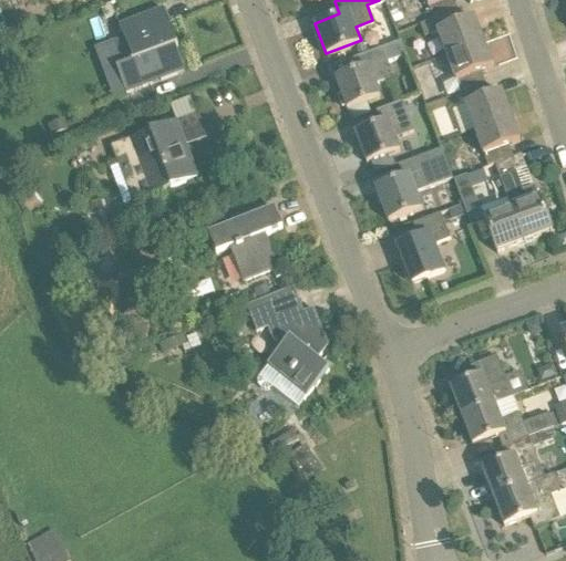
[(432,16),(435,14),(458,7),(455,0),(425,0),(428,3),(432,16)]
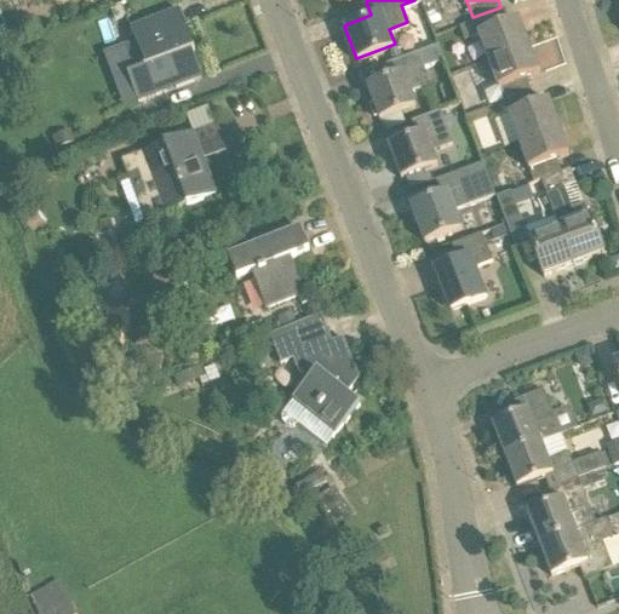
[(136,98),(201,74),(191,47),(194,47),(178,5),(130,23),(137,39),(127,42),(138,68),(127,73),(136,98)]
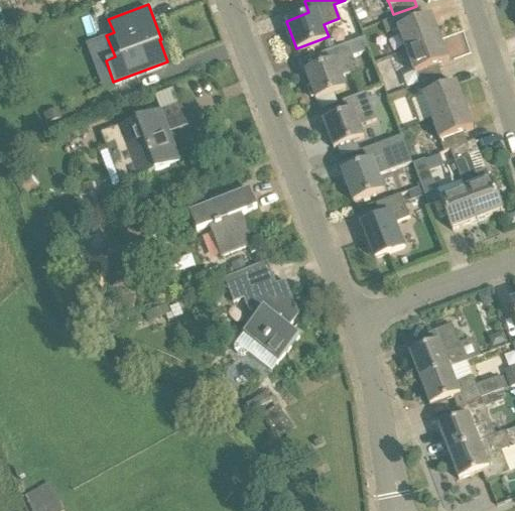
[(404,48),(439,35),(430,13),(420,16),(416,6),(396,13),(393,14),(382,19),(386,29),(397,25),(396,26),(404,48)]
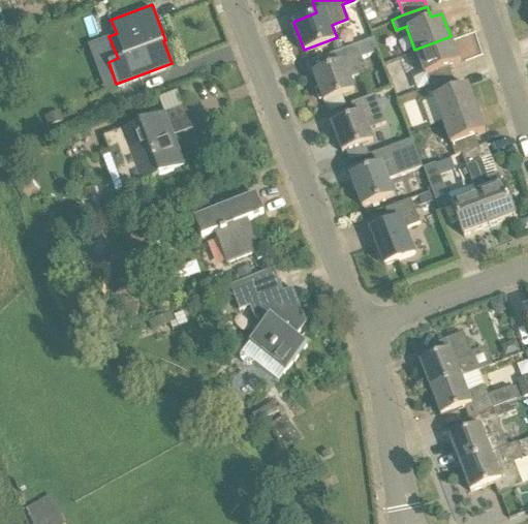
[(366,68),(362,55),(379,49),(374,35),(344,47),(335,50),(332,51),(337,63),(313,71),(322,99),(354,87),(350,74),(366,68)]
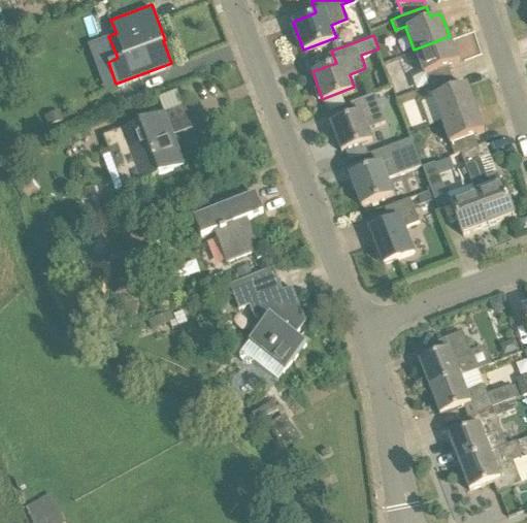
[(336,37),(331,39),(334,50),(343,46),(340,39),(339,40),(337,35),(335,36),(336,37)]
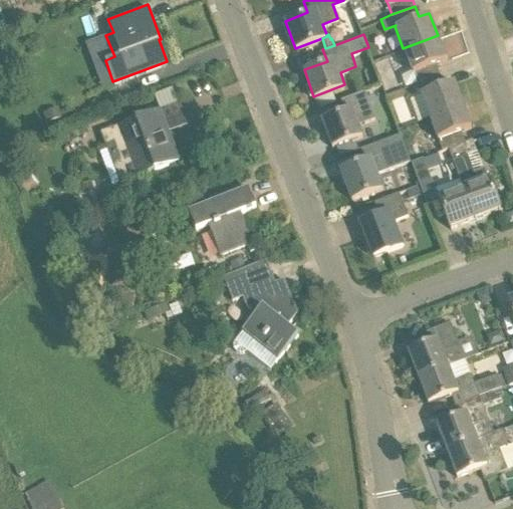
[(418,80),(440,71),(436,61),(446,57),(438,35),(403,48),(411,70),(415,72),(418,80)]
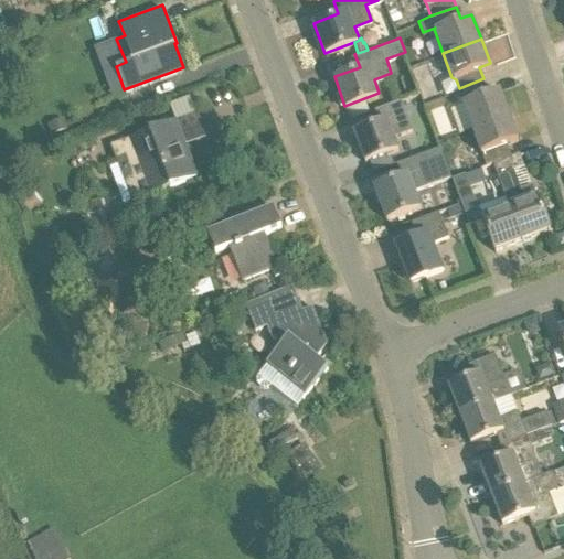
[(470,127),(509,113),(499,88),(488,92),(483,78),(459,88),(464,101),(463,106),(470,127)]
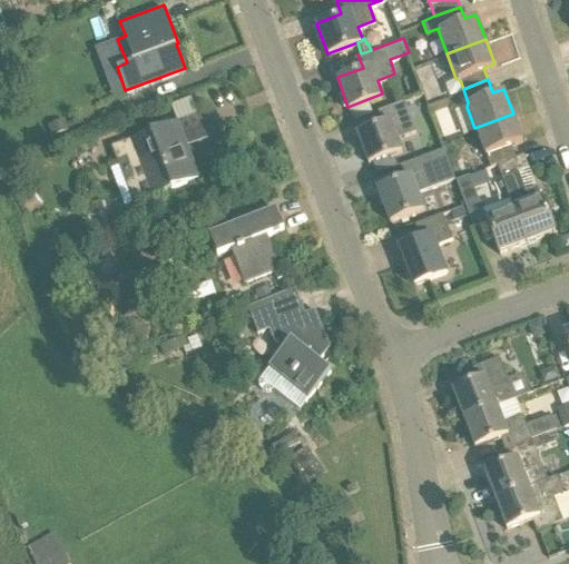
[(449,96),(433,99),(439,126),(464,119),(461,106),(452,108),(449,96)]
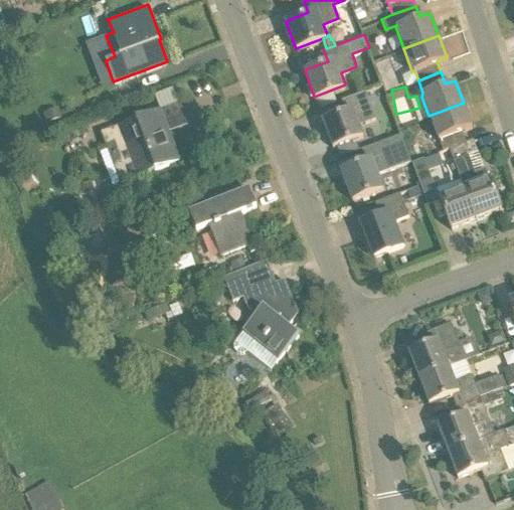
[(358,123),(375,116),(366,90),(342,99),(346,110),(323,119),(332,145),(363,135),(358,123)]
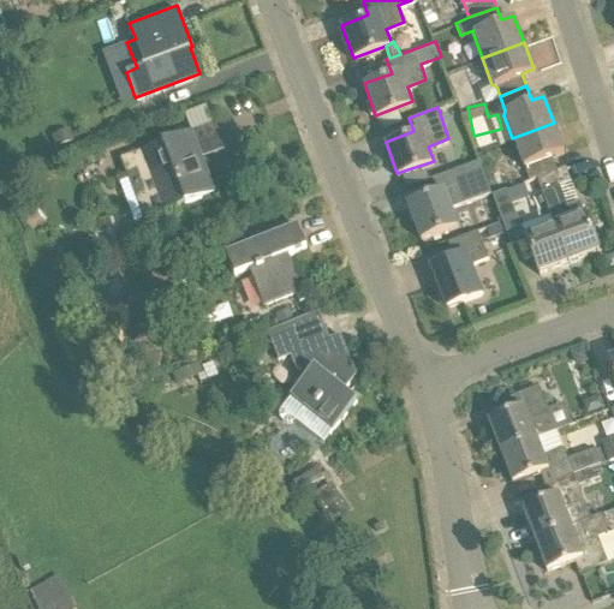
[(143,216),(213,190),(201,155),(230,144),(219,117),(120,154),(126,168),(136,165),(144,187),(133,191),(143,216)]
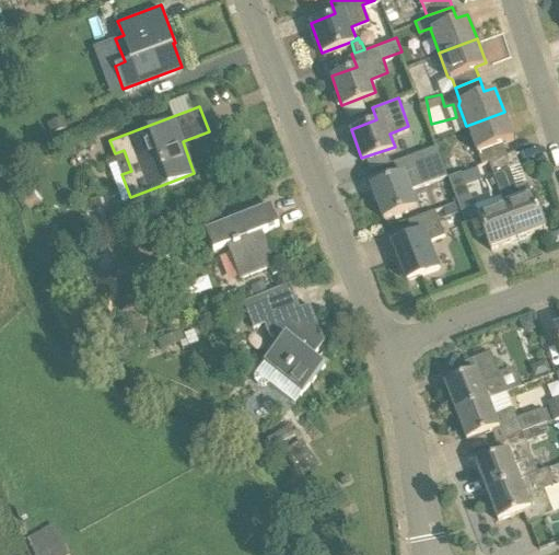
[(481,161),(487,160),(507,152),(502,140),(513,136),(504,112),(466,126),(473,143),(476,146),(481,161)]
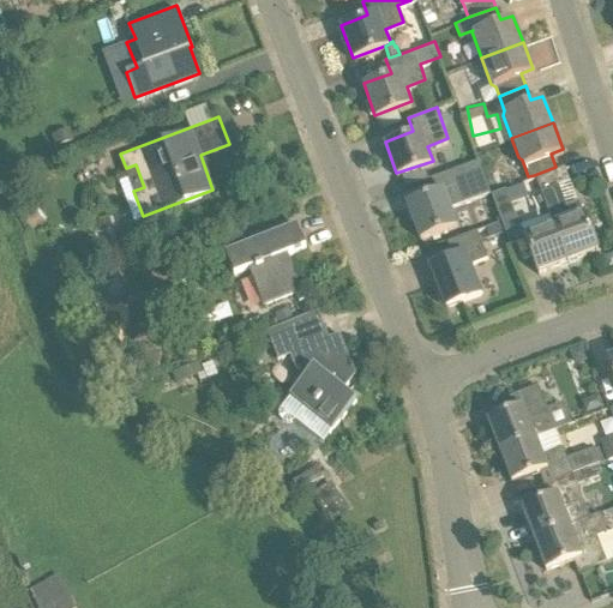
[(72,137),(74,137),(68,125),(53,131),(58,143),(72,137)]
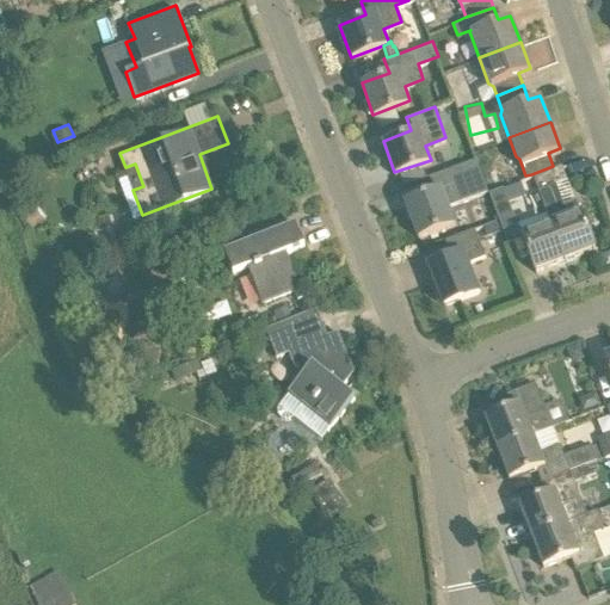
[(485,181),(475,156),(451,166),(429,174),(435,190),(405,201),(418,235),(454,221),(447,203),(487,187),(485,181)]
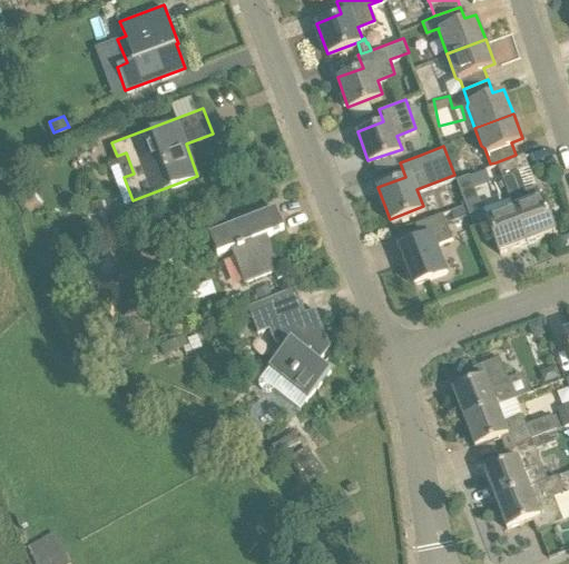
[(502,176),(508,174),(518,169),(529,166),(523,152),(516,155),(496,162),(500,175),(501,175),(502,176)]
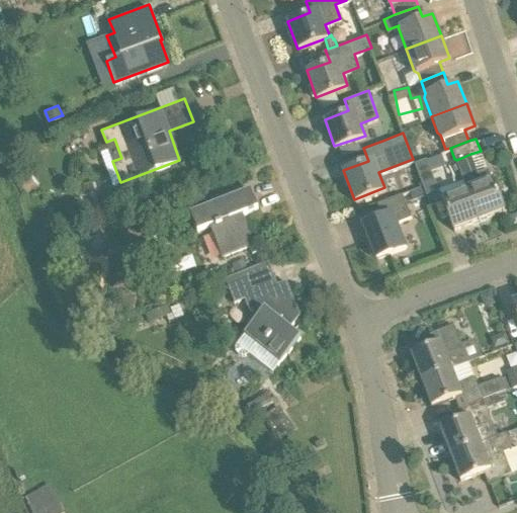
[(430,168),(454,159),(450,148),(445,149),(414,161),(423,185),(435,180),(430,168)]
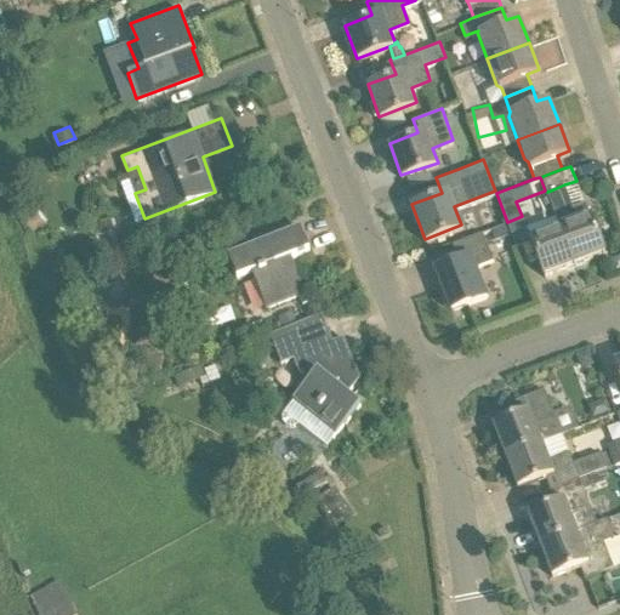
[(564,184),(553,189),(547,192),(555,214),(558,225),(558,223),(574,263),(604,251),(590,212),(584,199),(572,204),(564,184)]
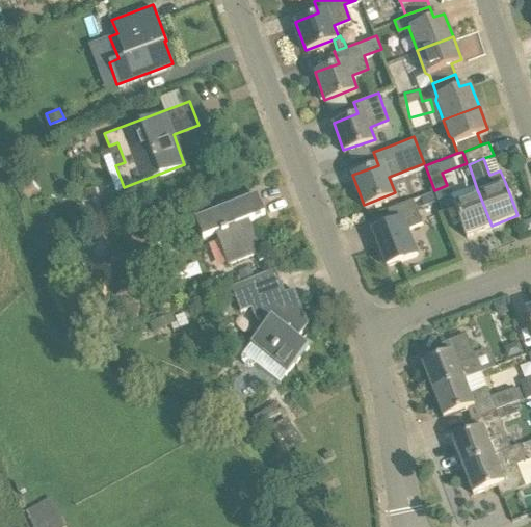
[(478,191),(478,192),(475,183),(449,192),(467,235),(492,226),(478,191)]
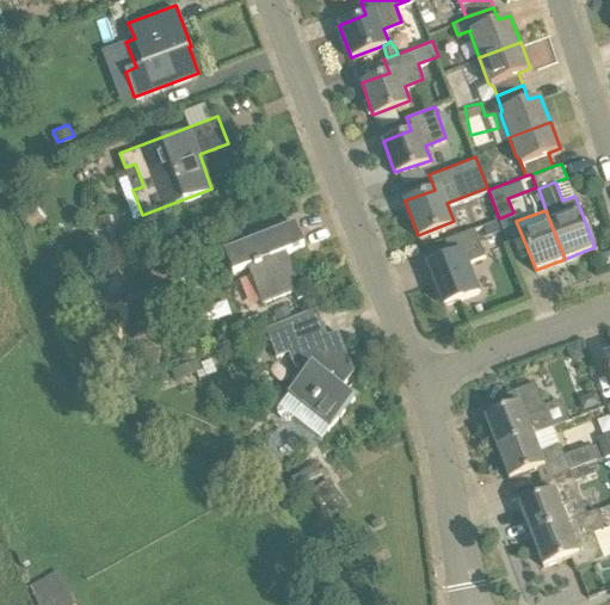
[(486,233),(503,227),(499,218),(484,224),(486,233)]
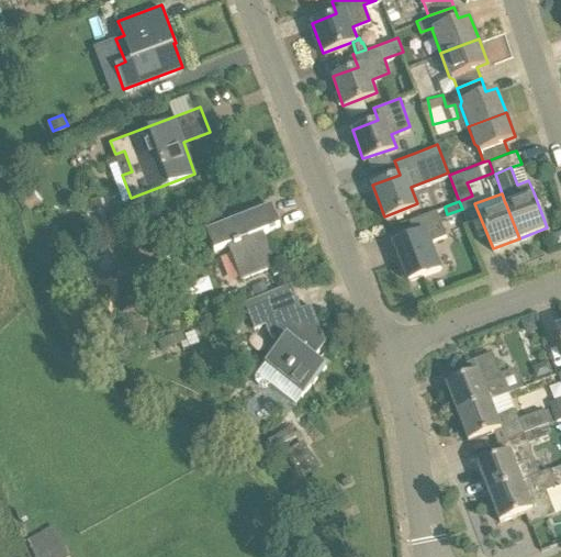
[(226,244),(239,276),(272,263),(259,232),(280,224),(271,202),(206,231),(214,249),(226,244)]
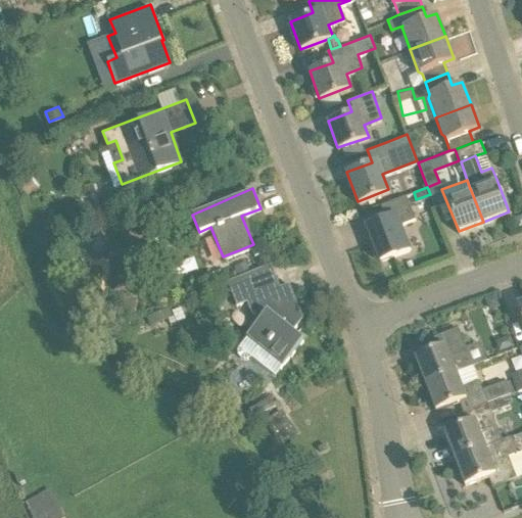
[(366,224),(380,260),(409,248),(399,223),(415,217),(407,193),(381,203),(386,217),(366,224)]
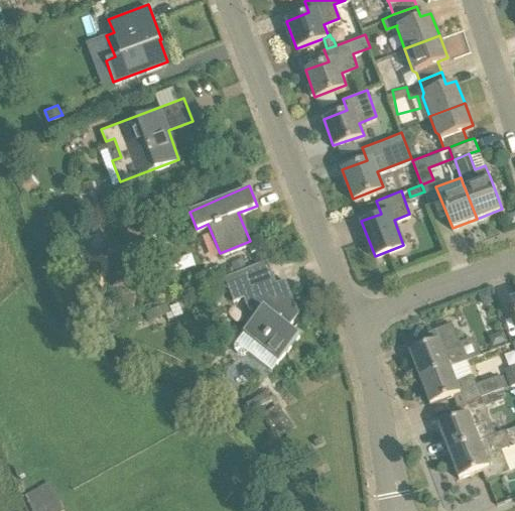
[(235,270),(246,266),(243,256),(231,260),(235,270)]
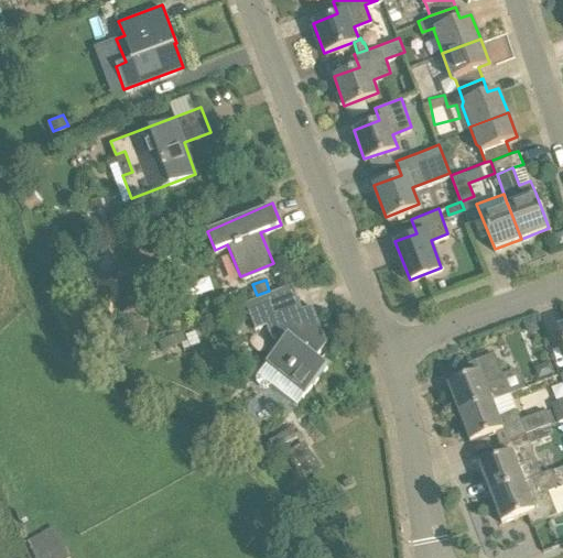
[(296,402),(327,364),(314,353),(326,340),(312,304),(266,320),(266,324),(269,329),(274,335),(277,337),(267,349),(271,353),(258,371),(256,374),(256,379),(259,383),(263,384),(267,384),(271,381),(296,402)]
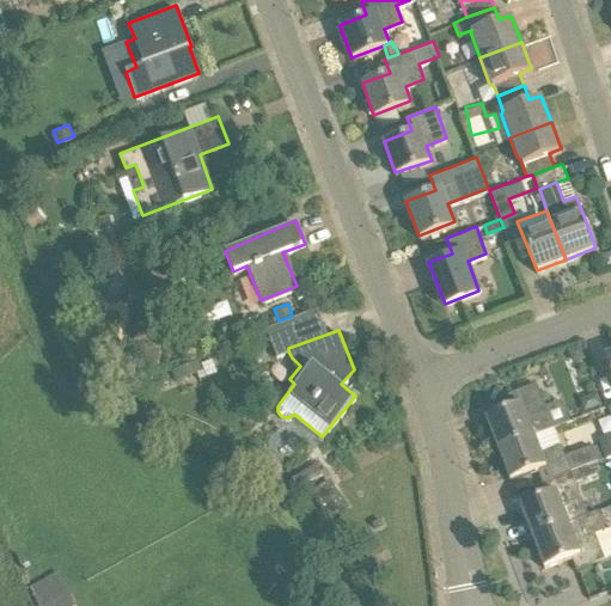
[(567,347),(572,360),(585,355),(580,342),(567,347)]
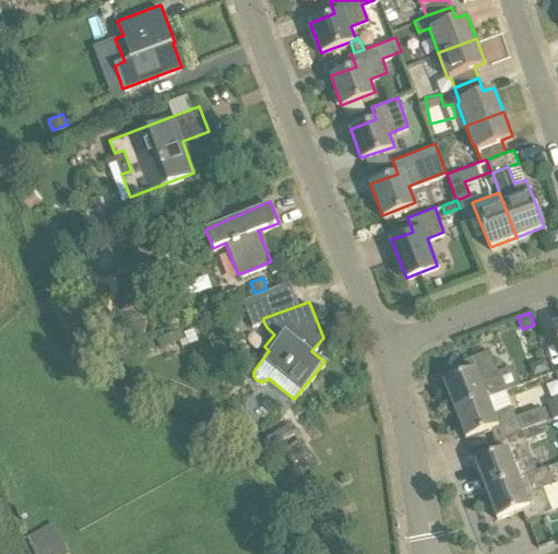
[(159,345),(179,338),(186,336),(183,330),(181,327),(156,336),(159,345)]
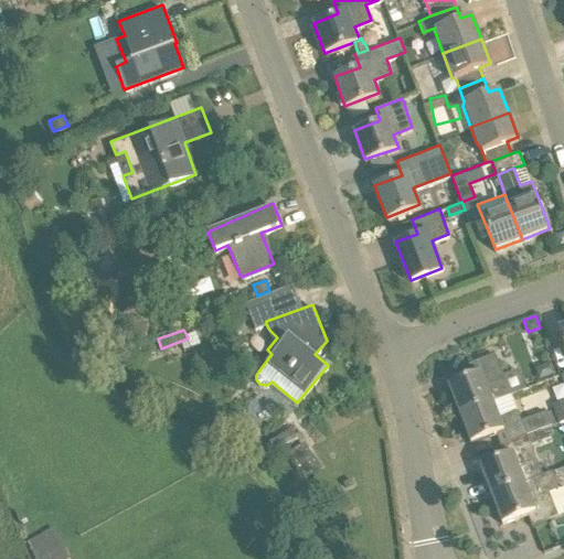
[(493,398),(525,386),(518,366),(503,372),(495,351),(468,362),(474,374),(448,384),(459,411),(493,398)]
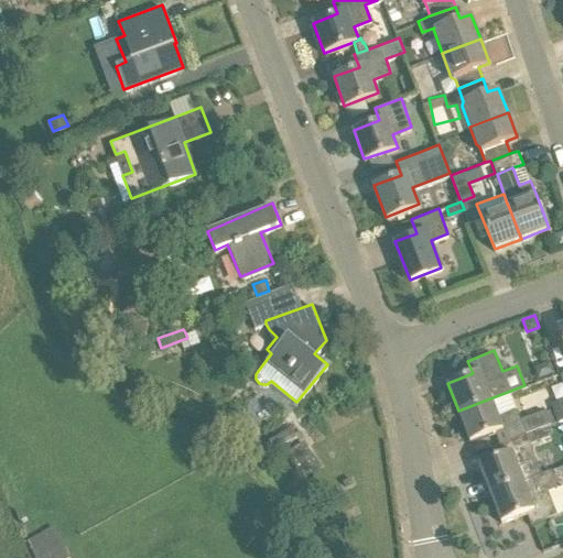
[(562,415),(562,396),(551,401),(556,418),(562,415)]
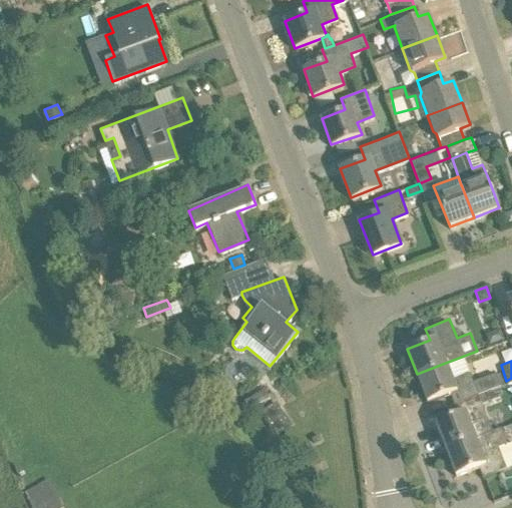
[(453,377),(448,362),(417,374),(427,400),(448,391),(452,402),(477,391),(478,393),(504,383),(500,371),(496,373),(495,372),(473,380),(469,371),(453,377)]
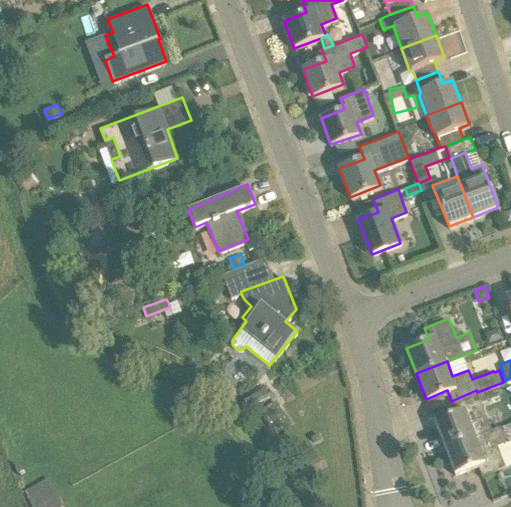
[(249,405),(267,394),(262,386),(244,397),(249,405)]
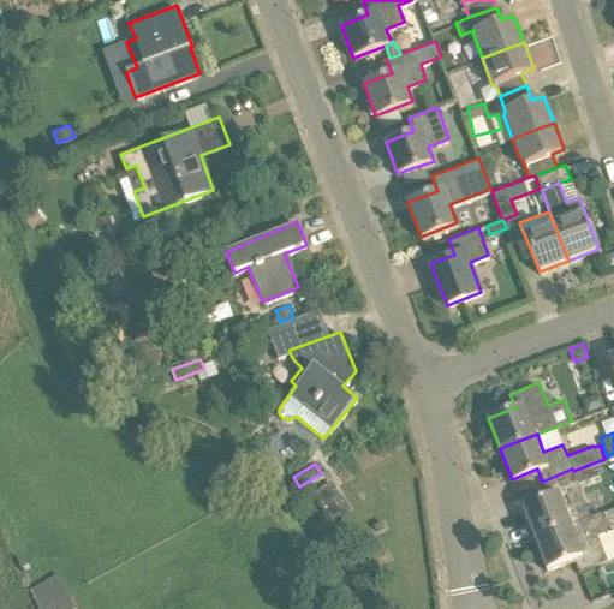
[(590,514),(573,471),(572,469),(542,482),(548,496),(523,506),(535,537),(590,515),(590,514)]
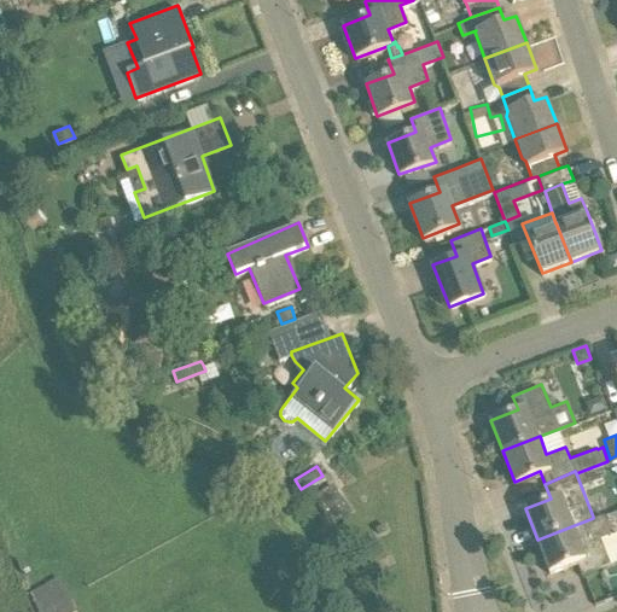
[(610,561),(600,536),(611,532),(604,513),(593,517),(593,518),(537,540),(549,571),(576,559),(582,573),(610,561)]
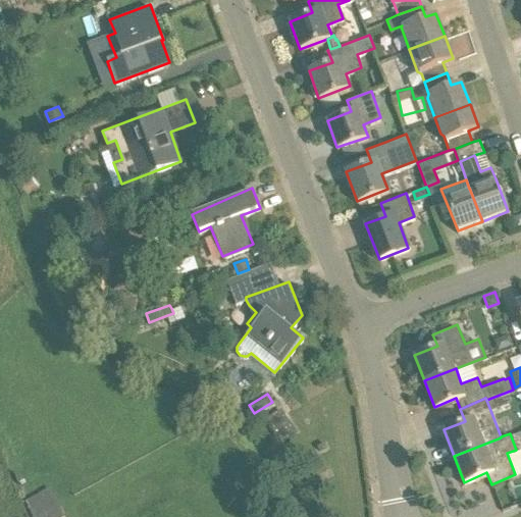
[(25,496),(36,516),(63,516),(48,484),(25,496)]
